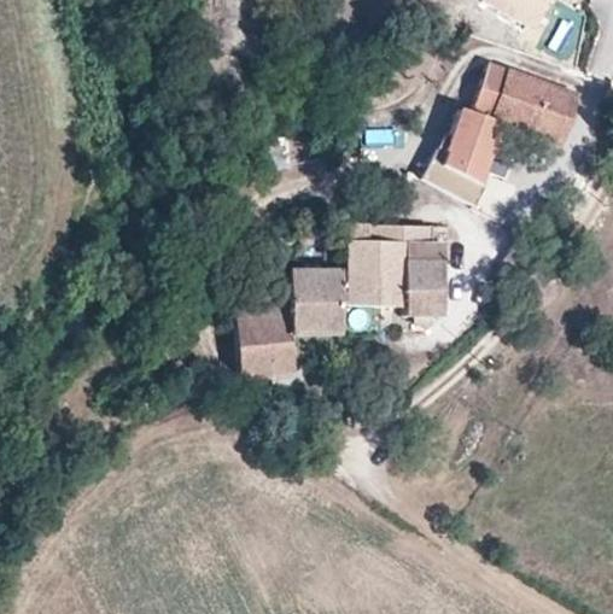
[(498,0),(538,23),(550,0),(498,0)]
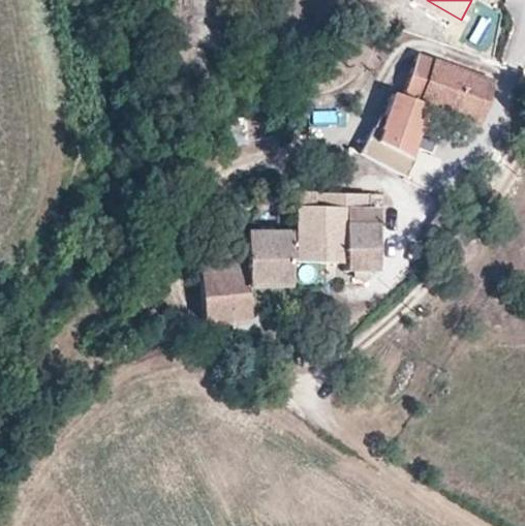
[(418,118),(424,101),(482,122),(496,80),(420,53),(405,95),(396,91),(389,115),(383,127),(377,124),(364,151),(408,175),(418,158),(412,155),(417,144),(425,121),(418,118)]
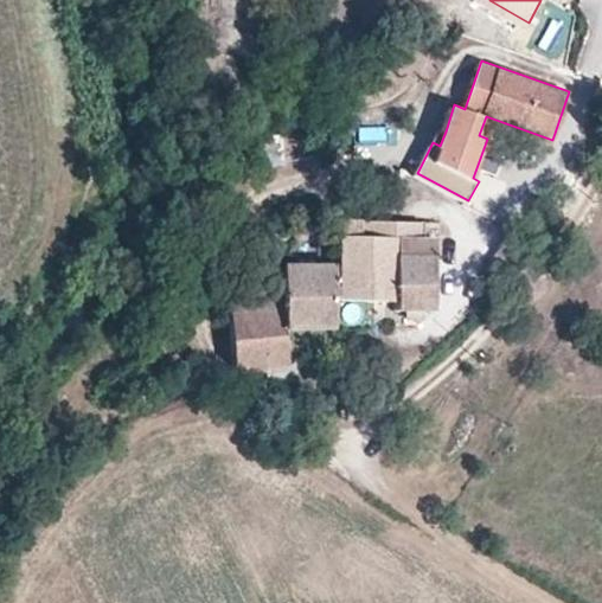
[(440,146),(446,132),(440,129),(433,142),(440,146)]
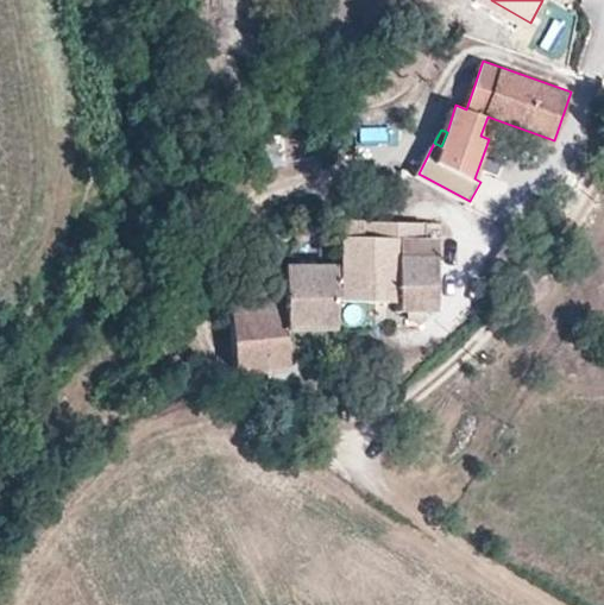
[(480,182),(485,168),(479,165),(474,178),(480,182)]
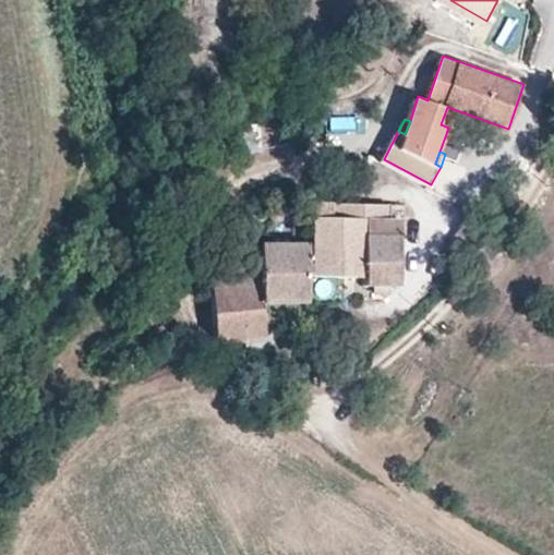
[(402,284),(402,219),(393,219),(393,203),(315,202),(316,273),(366,275),(366,284),(375,284),(392,284),(402,284)]
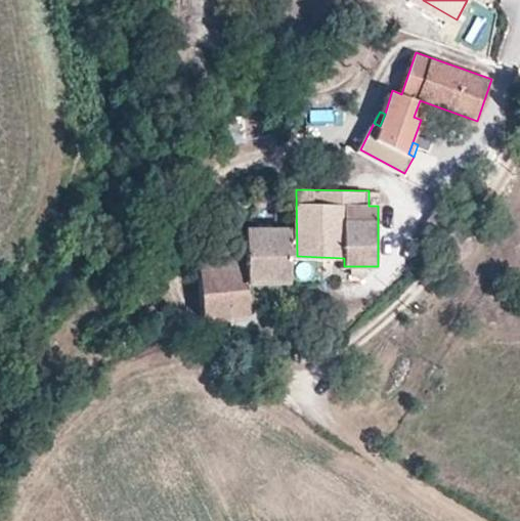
[(248,258),(247,228),(246,200),(223,200),(222,232),(186,235),(188,264),(200,263),(248,258)]
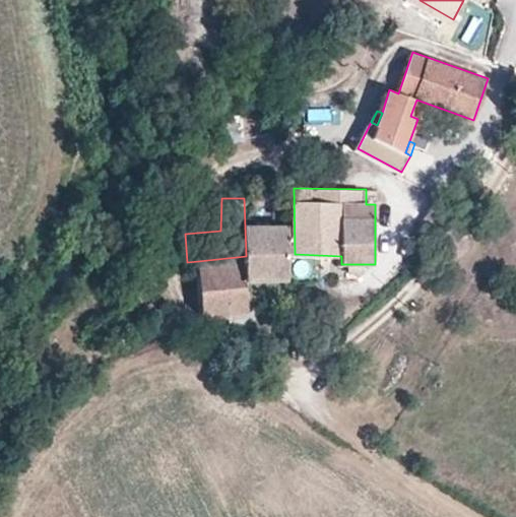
[(289,278),(289,227),(245,227),(246,256),(198,261),(203,311),(234,317),(255,314),(246,280),(289,278)]
